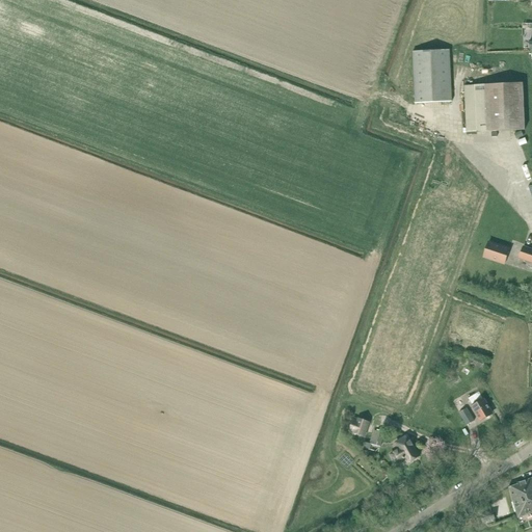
[(450,50),(413,51),(416,104),(452,102),(450,50)]
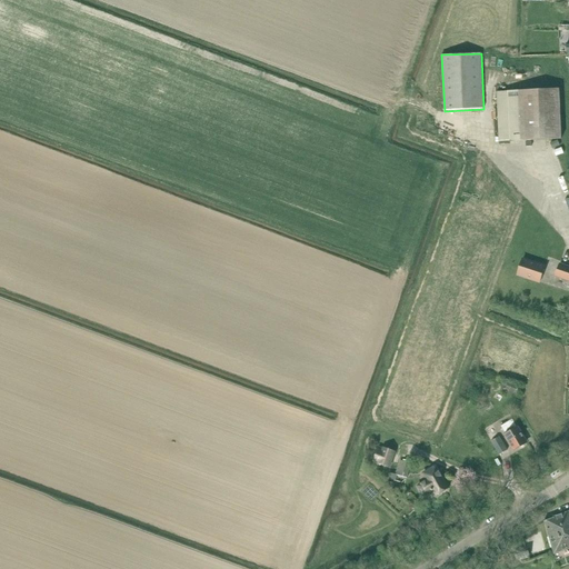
[(560,89),(498,92),(500,142),(562,139),(560,89)]
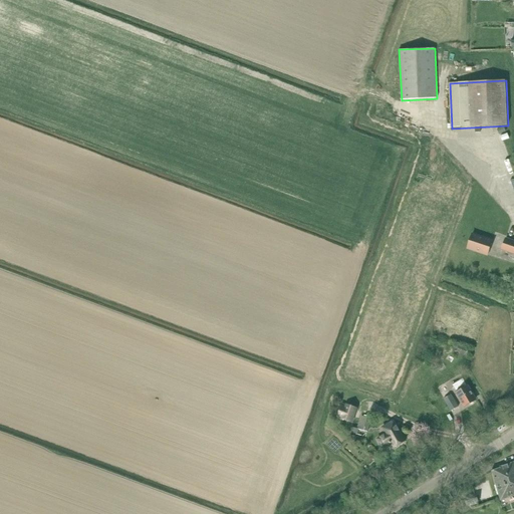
[(473,234),(468,249),(488,255),(492,240),(473,234)]
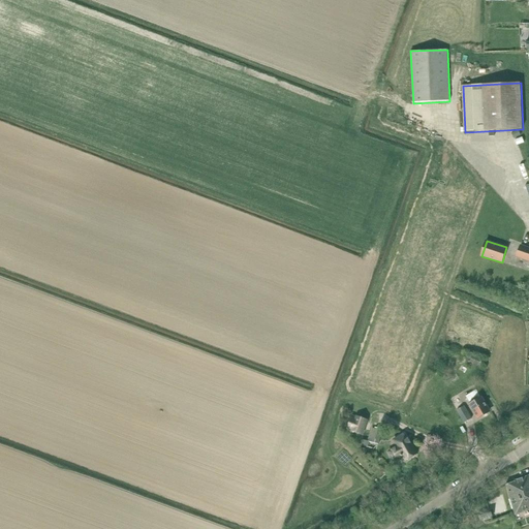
[(528,248),(521,245),(517,257),(528,260),(528,248)]
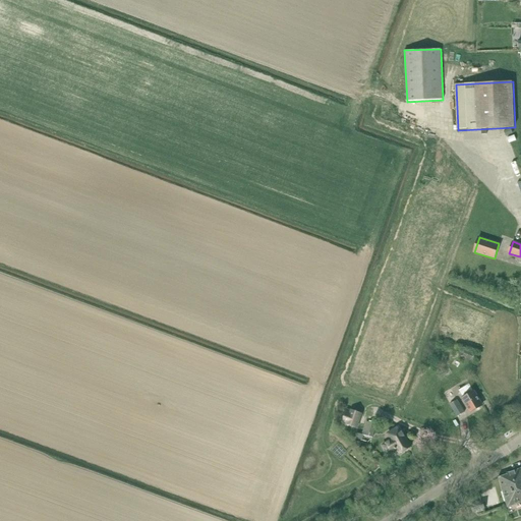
[(469,384),(459,391),(463,397),(462,397),(471,411),(482,405),(469,384)]
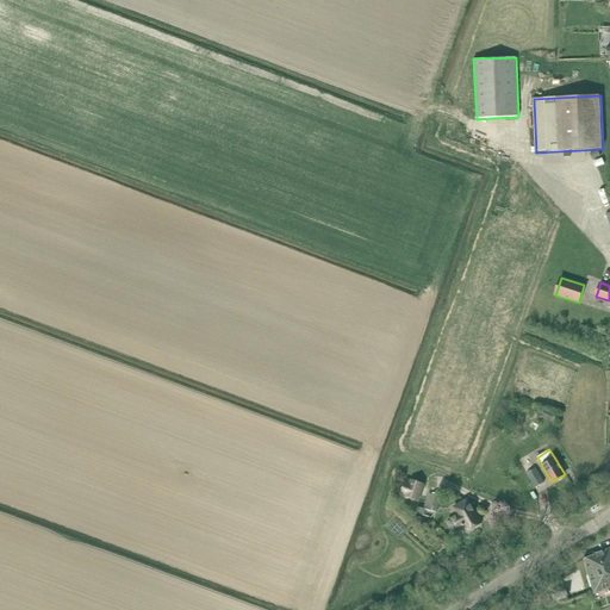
[(535,487),(536,487),(543,483),(535,468),(527,474),(535,487)]
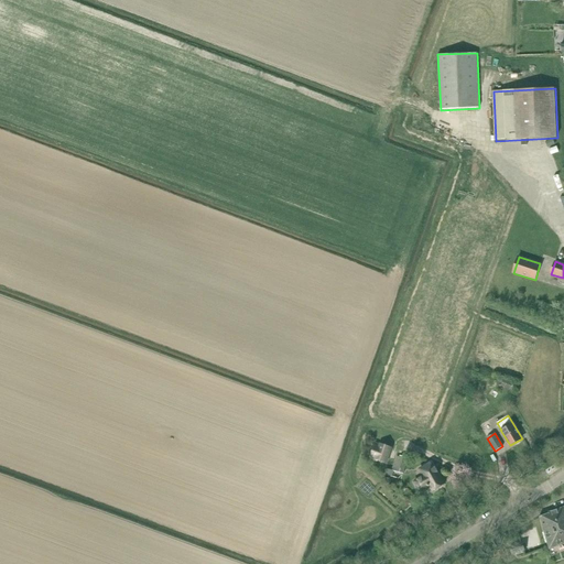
[(376,446),(371,456),(376,458),(386,463),(391,448),(380,444),(379,447),(376,446)]
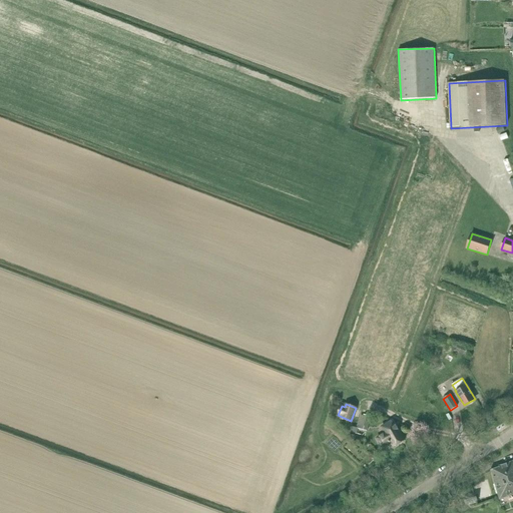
[(359,421),(357,427),(360,428),(360,429),(367,431),(371,417),(364,415),(364,417),(361,416),(359,421)]
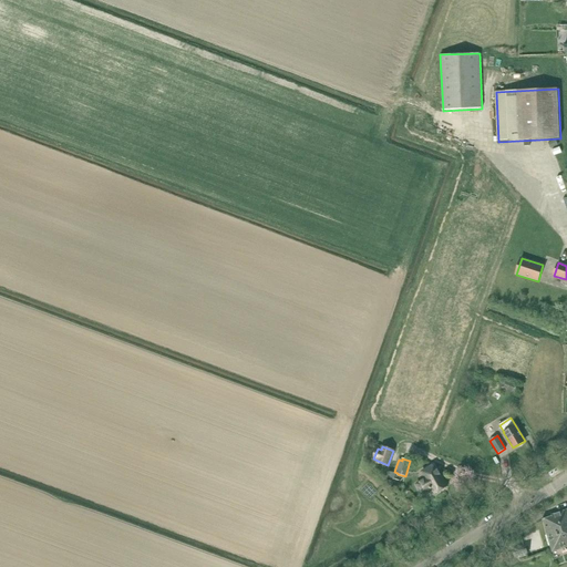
[(426,478),(416,484),(422,494),(432,488),(435,494),(447,486),(434,465),(422,472),(426,478)]
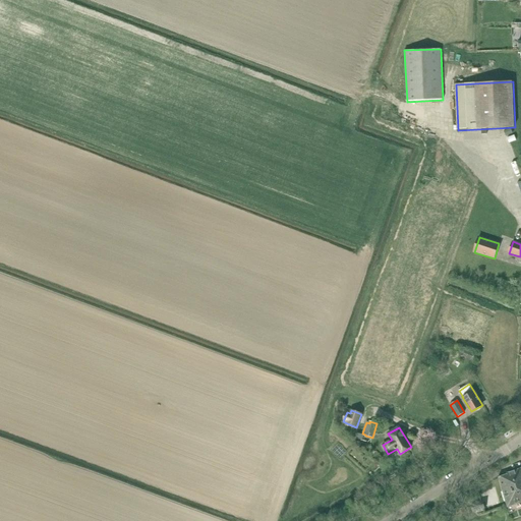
[(508,475),(499,478),(507,506),(520,502),(520,469),(508,473),(508,475)]
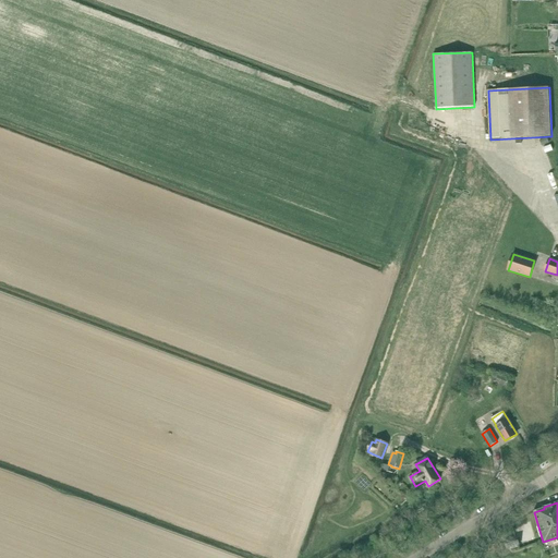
[(516,537),(504,541),(506,547),(518,544),(516,537)]
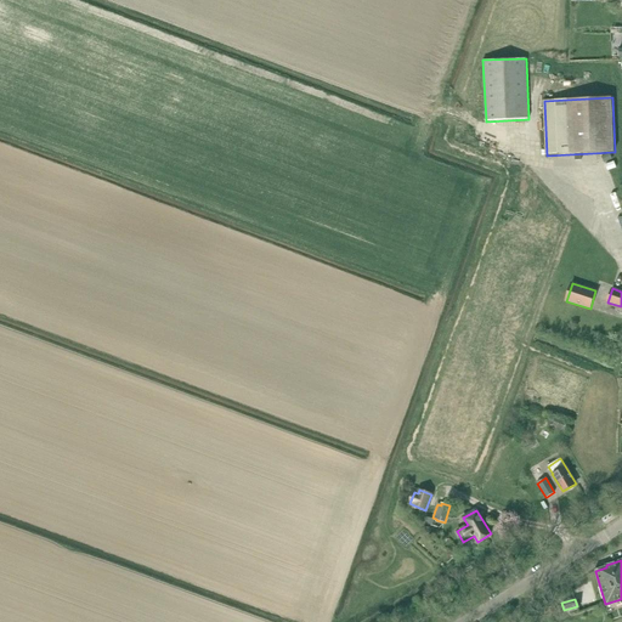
All buildings are outlined.
